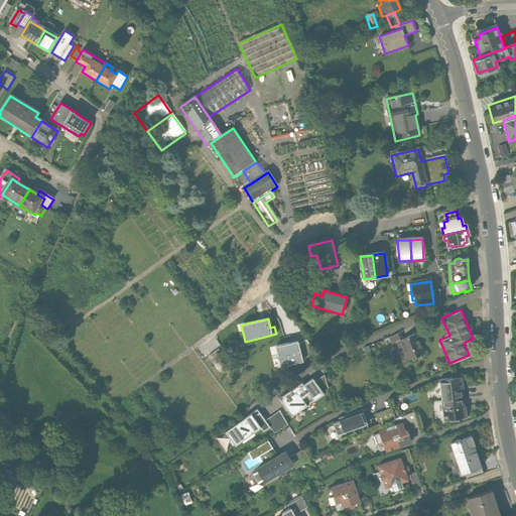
[(391,345),(397,343),(403,340),(401,334),(389,339),(391,345)]
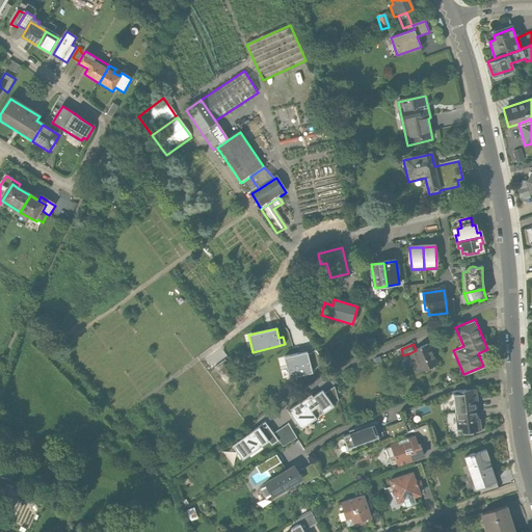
[(409,353),(418,373),(436,365),(428,345),(416,350),(409,353)]
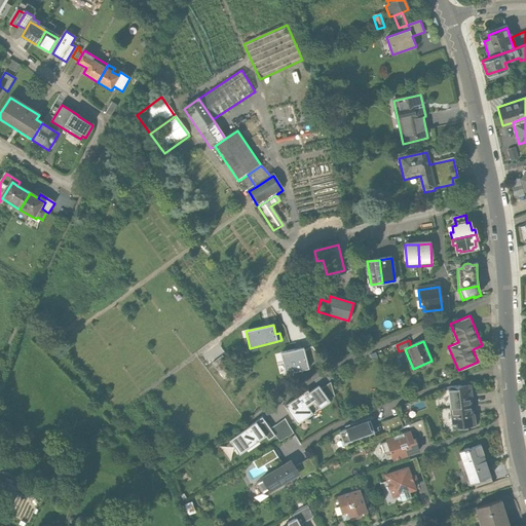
[(320,359),(311,346),(304,351),(308,367),(320,359)]
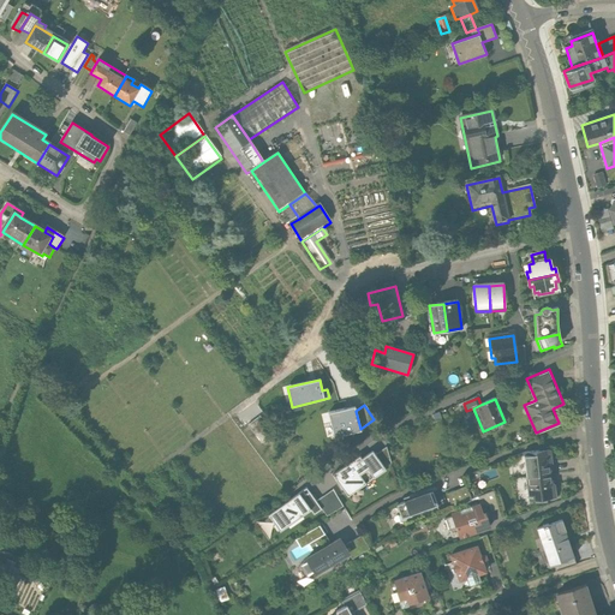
[(356,411),(354,406),(328,413),(334,437),(360,430),(360,429),(356,411)]
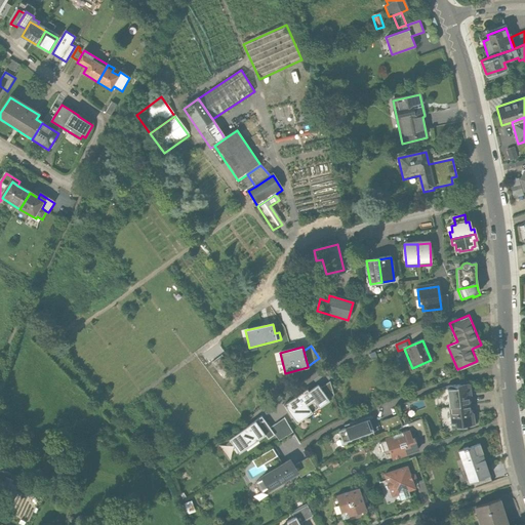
[(447,388),(449,408),(469,405),(468,396),(471,396),(470,385),(447,388)]
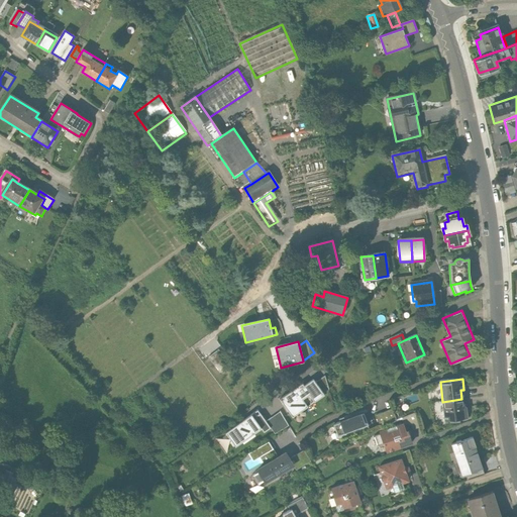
[(302,384),(280,400),(293,418),(324,395),(313,380),(304,386),(302,384)]
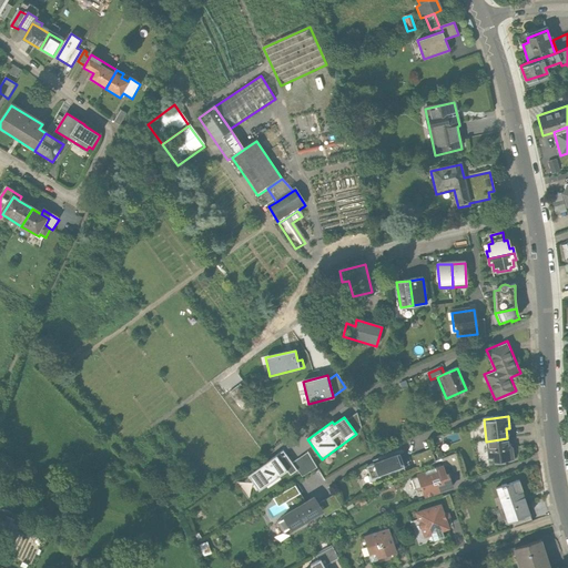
[(155,444),(166,438),(162,428),(151,434),(155,444)]
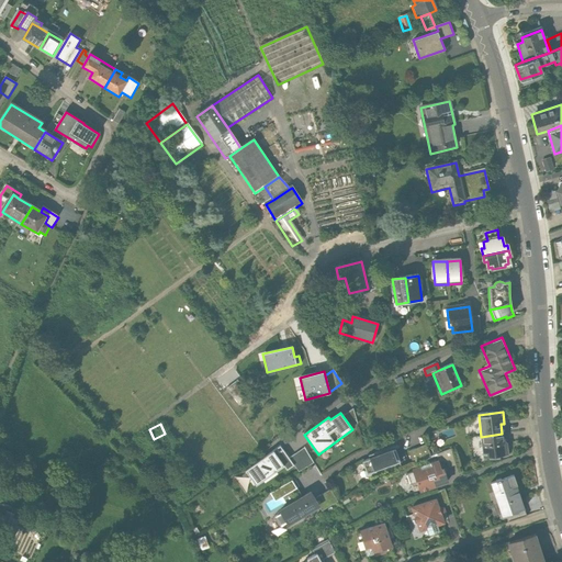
[(504,442),(502,434),(481,437),(484,458),(507,454),(506,442),(504,442)]
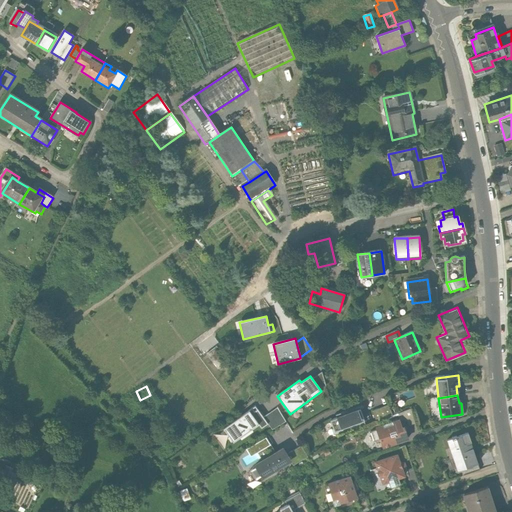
[(393,416),(388,405),(372,412),(376,423),(393,416)]
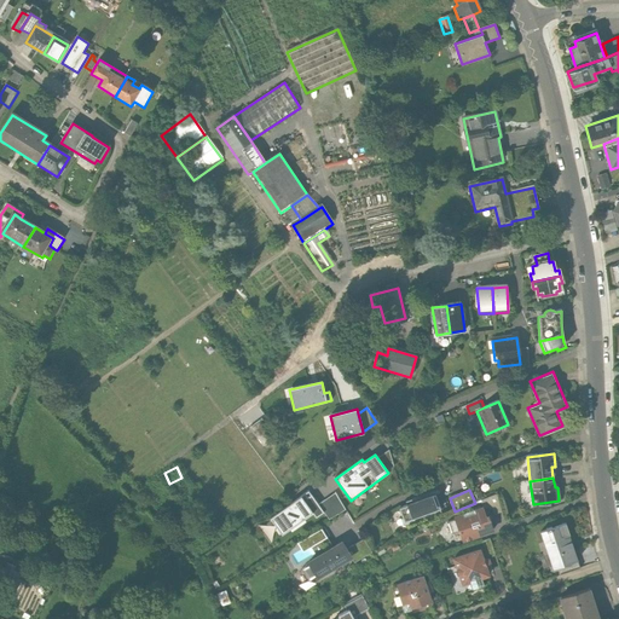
[(324,514),(310,492),(270,519),(282,536),(313,514),(316,519),(324,514)]
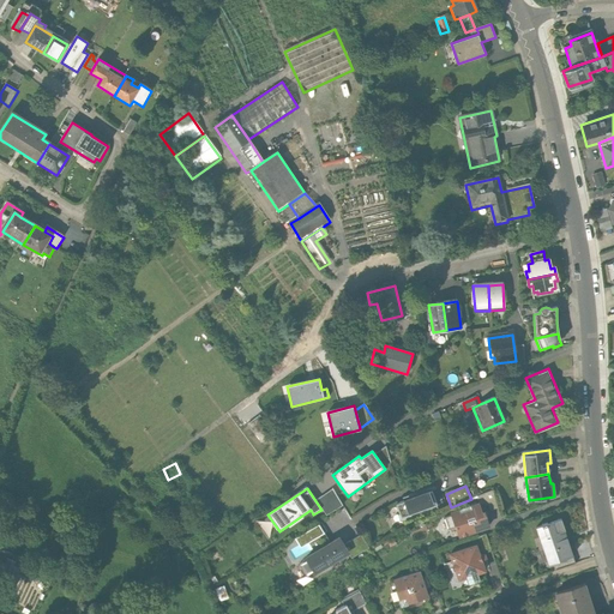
[(476,497),(479,501),(480,504),(487,501),(489,510),(499,507),(492,488),(476,497)]
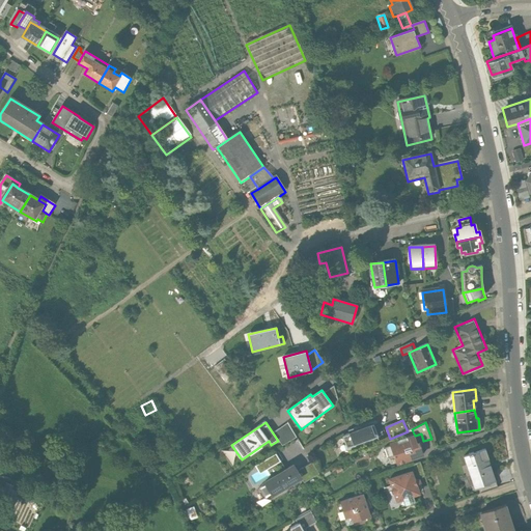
[(373,425),(342,437),(346,449),(378,437),(373,425)]
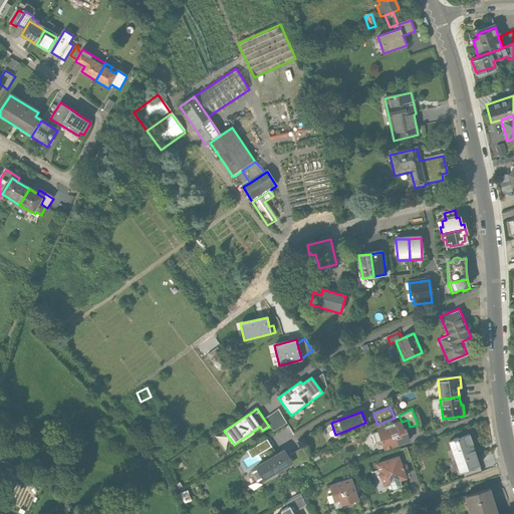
[(401,420),(376,428),(383,449),(410,440),(405,426),(403,427),(402,422),(401,420)]
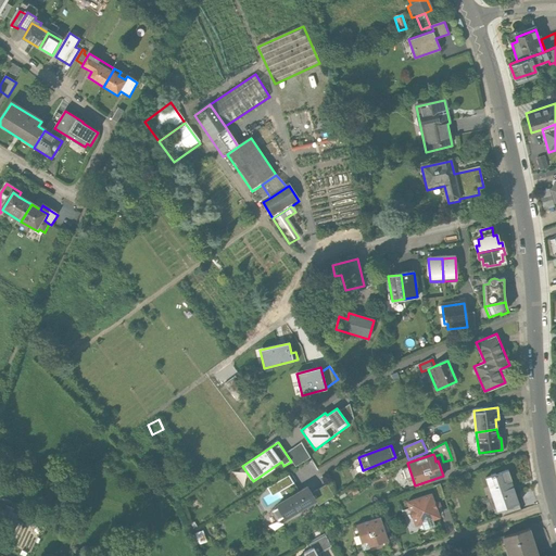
[(62,465),(42,464),(41,475),(61,476),(62,465)]
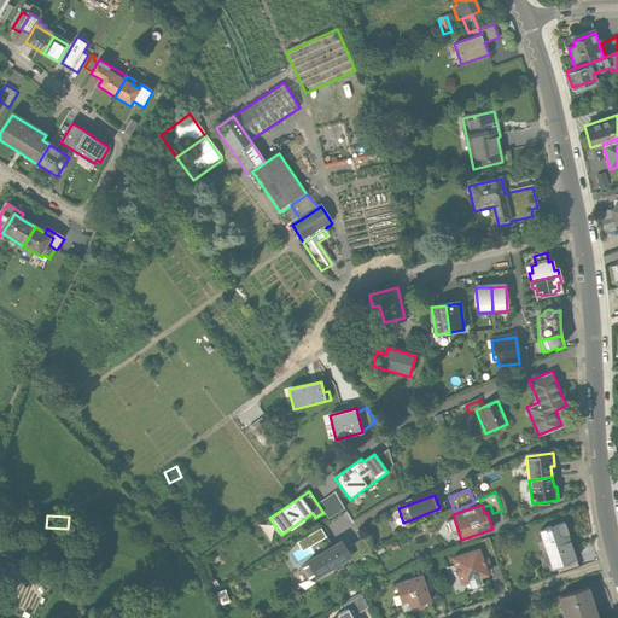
[(564,524),(541,531),(553,569),(570,563),(576,560),(564,524)]
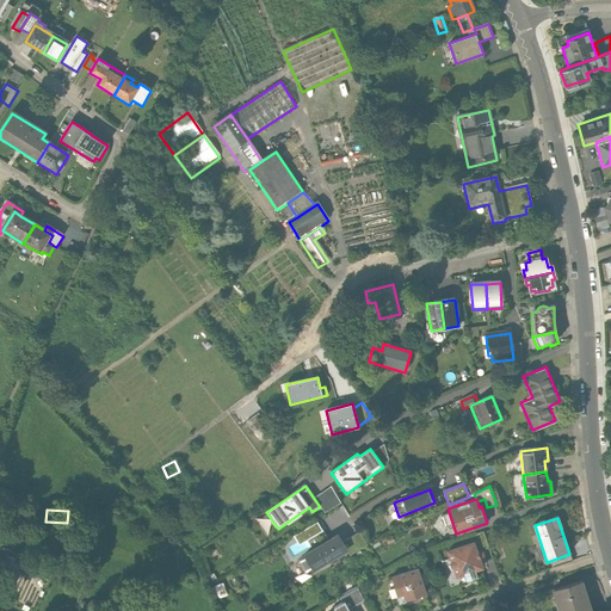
[(475,535),(481,550),(488,548),(483,531),(475,535)]
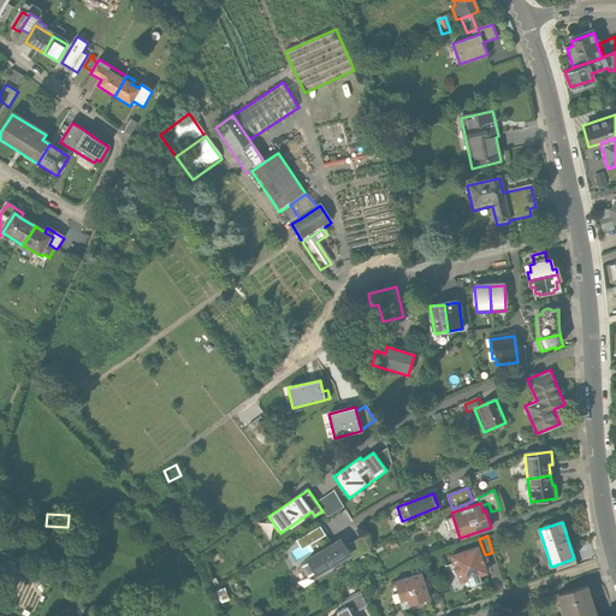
[(362,538),(345,549),(350,556),(353,562),(369,551),(362,538)]
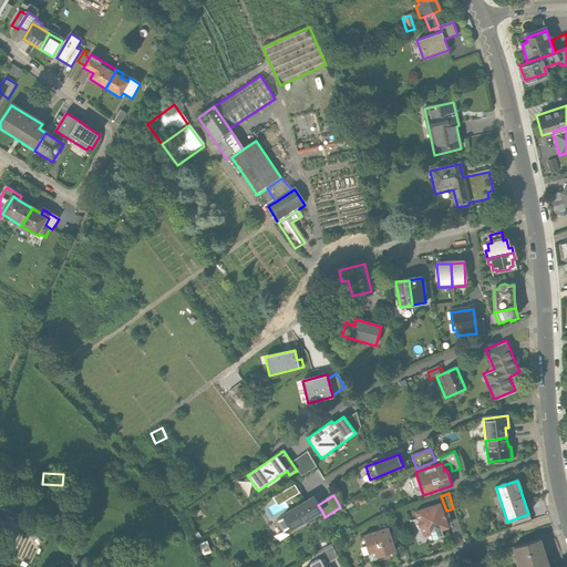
[(318,505),(312,496),(281,516),(284,518),(277,522),(284,532),(289,528),(291,531),(322,512),(318,505)]
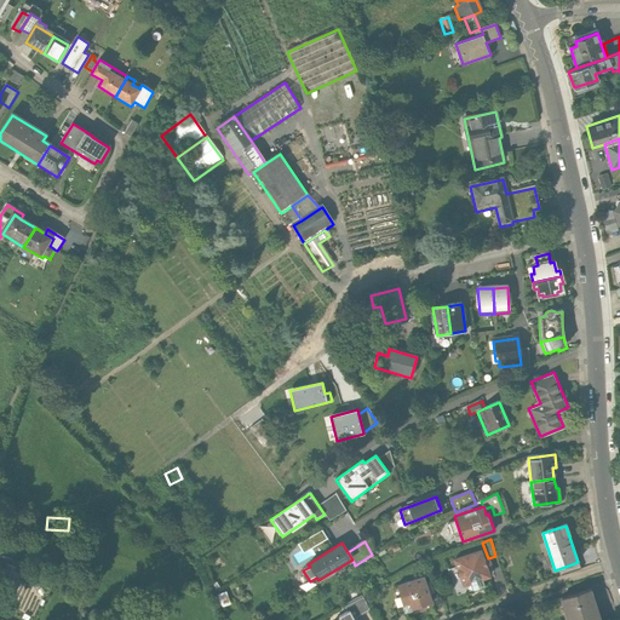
[(481,549),(453,558),(458,569),(449,572),(458,596),(484,587),(481,578),(489,574),(481,549)]
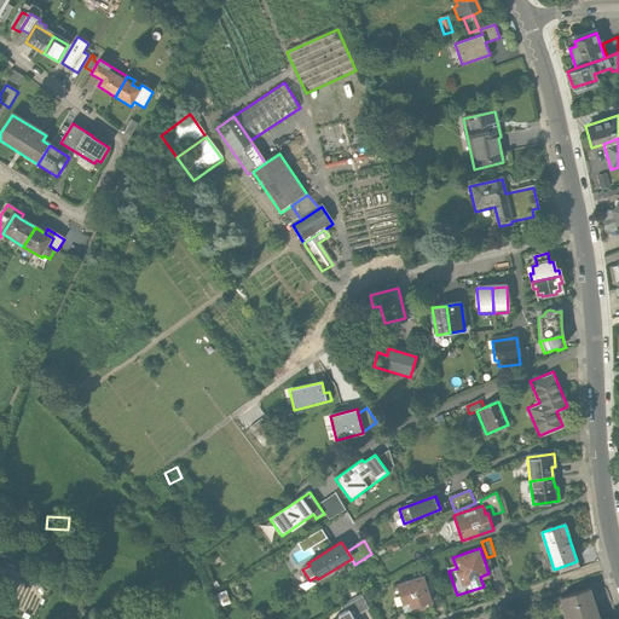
[(573,572),(571,563),(554,570),(556,578),(573,572)]
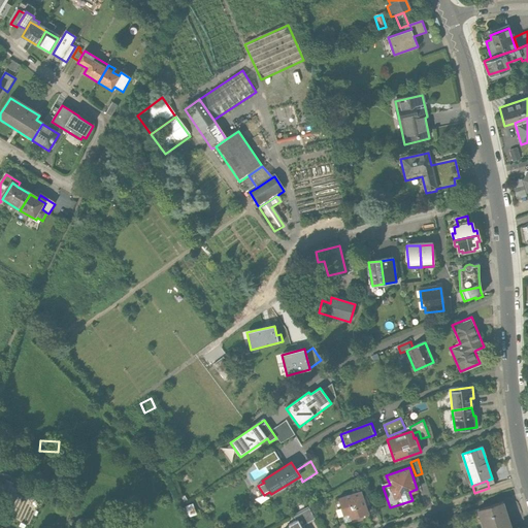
[(360,491),(337,498),(343,516),(350,514),(352,520),(367,515),(360,491)]
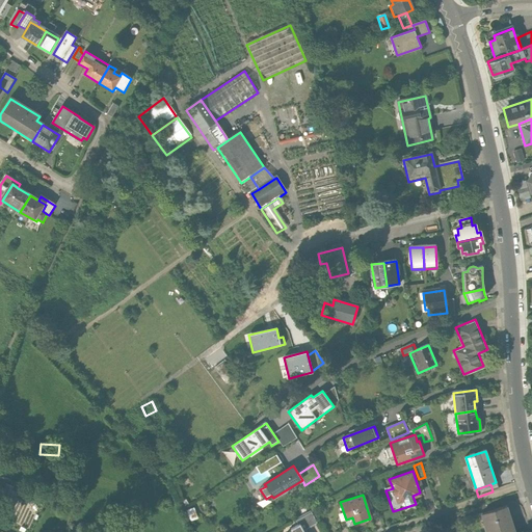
[(194,507),(186,509),(190,521),(197,519),(194,507)]
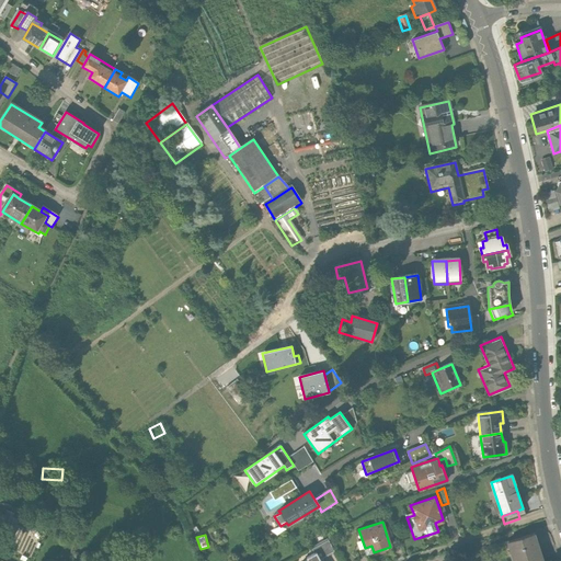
[(542,560),(535,535),(507,542),(513,560),(542,560)]
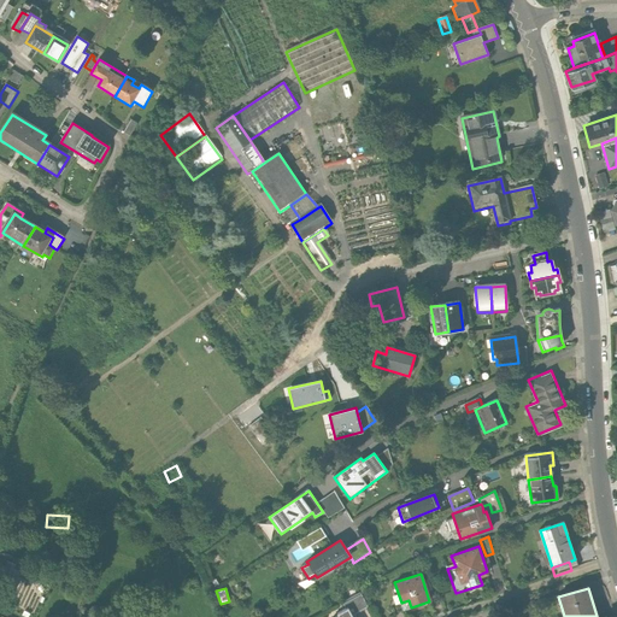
[(352,616),(368,609),(359,595),(342,605),(346,611),(347,610),(352,616)]
